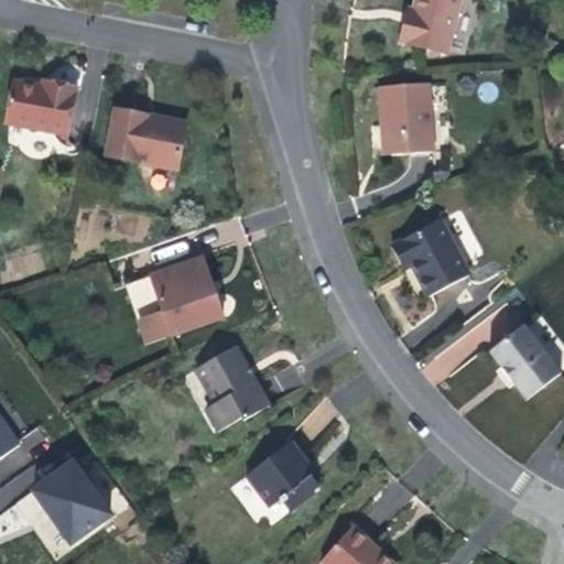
[(447,55),(461,0),(415,0),(413,10),(410,23),(404,22),(400,43),(447,55)]
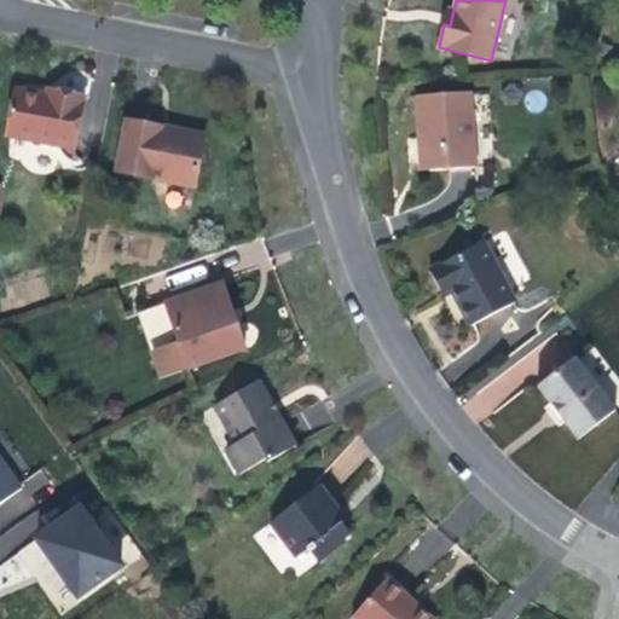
[(85,97),(61,92),(59,98),(47,96),(16,90),(6,136),(74,149),(85,97)]
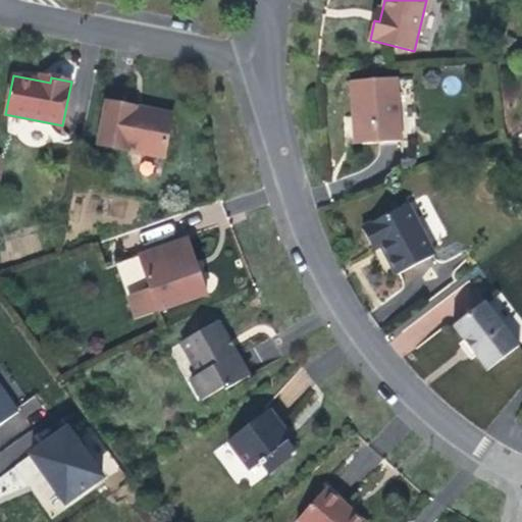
[(401,141),(397,77),(351,81),(355,145),(401,141)]
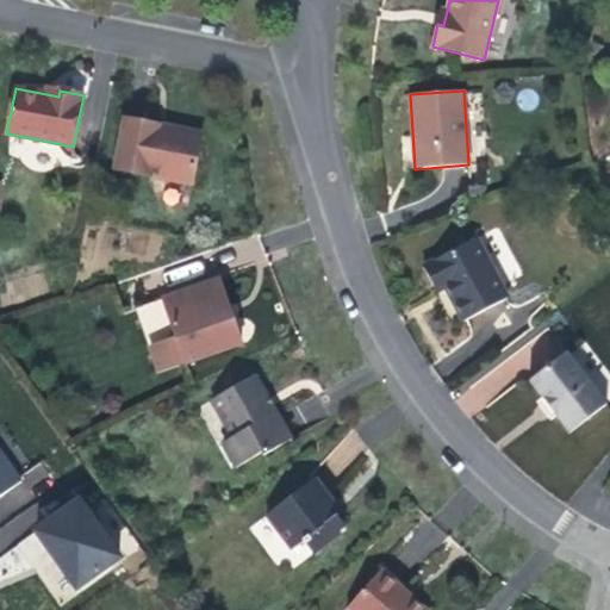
[(200,142),(159,134),(160,125),(124,118),(114,169),(192,185),(200,142)]
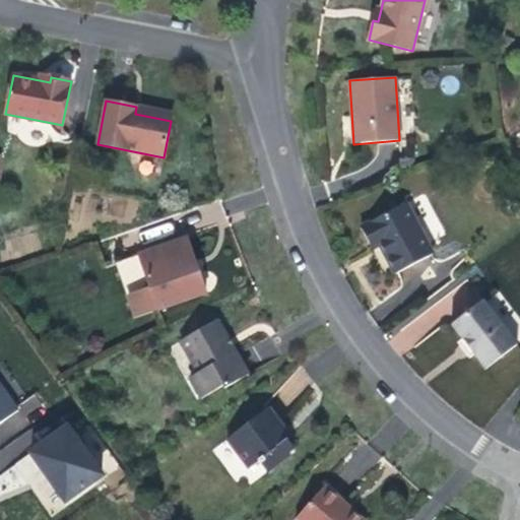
[(394,274),(433,254),(406,203),(361,228),(372,249),(382,244),(387,255),(385,256),(394,274)]
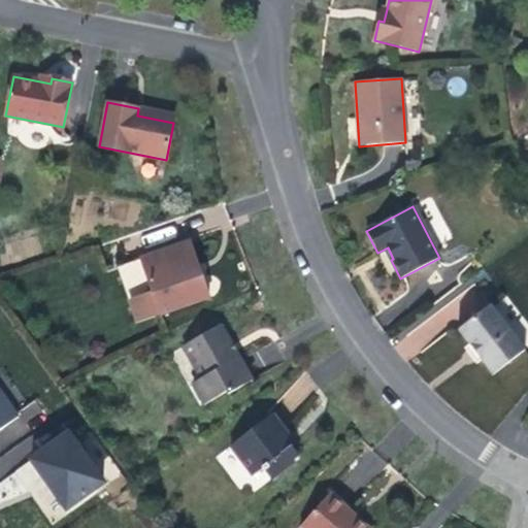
[(202,277),(189,241),(184,243),(196,279),(202,277)]
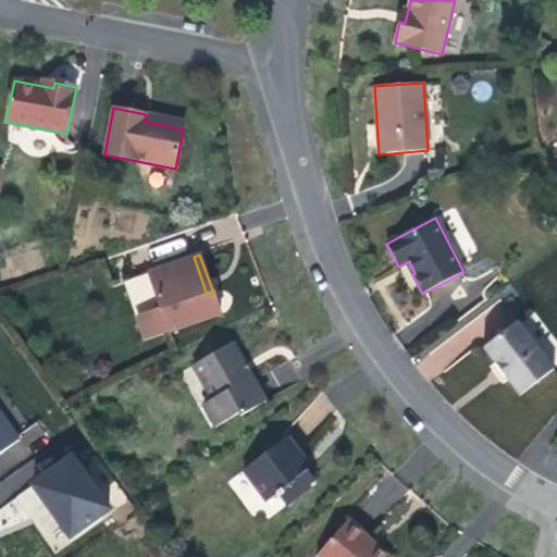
[(207,295),(194,257),(148,273),(169,332),(221,313),(213,293),(207,295)]
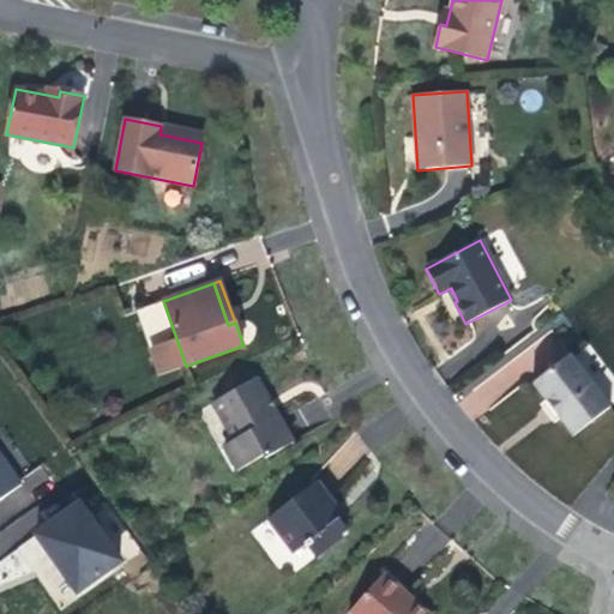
[(611,407),(583,371),(570,354),(533,384),(546,402),(559,417),(573,435),(611,407)]
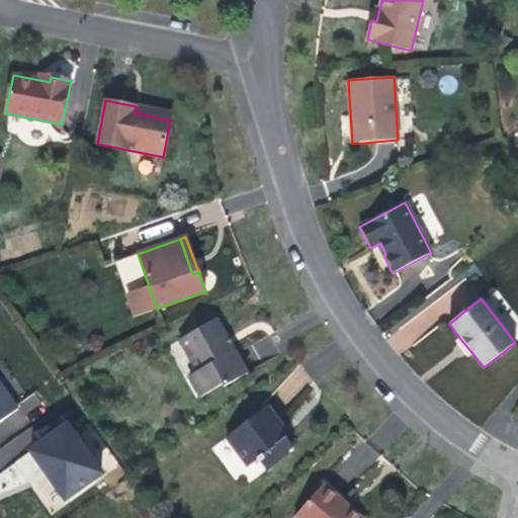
[(226,337),(216,319),(180,339),(198,370),(189,375),(201,397),(222,384),(224,386),(246,374),(234,351),(229,353),(222,340),(226,337)]
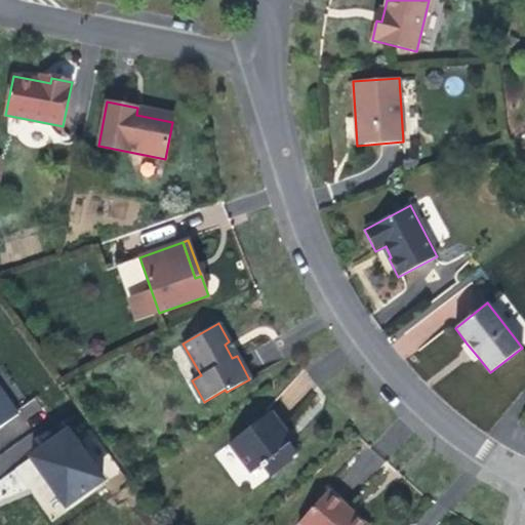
[(237,356),(229,341),(225,345),(232,358),(237,356)]
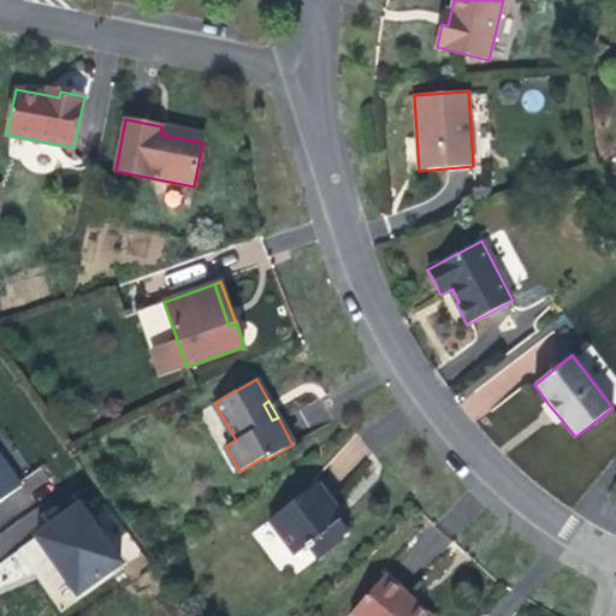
[(561,419),(548,403),(543,407),(556,424),(561,419)]
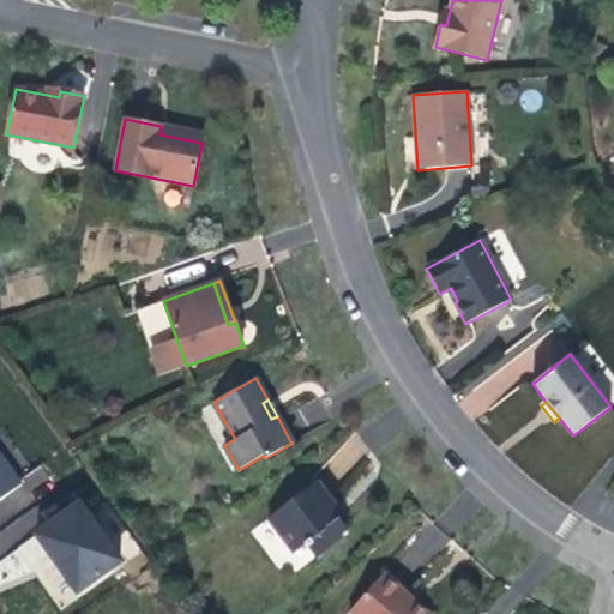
[(0,455),(0,500),(22,485),(0,455)]
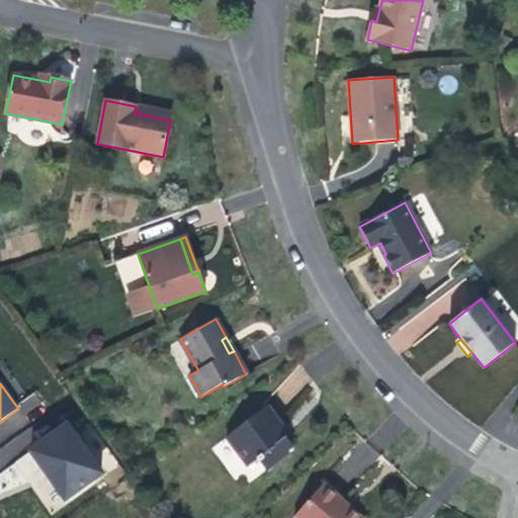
[(280,424),(267,407),(226,438),(248,467),(258,460),(261,457),(269,467),(288,453),(287,450),(292,446),(287,438),(277,427),(280,424)]
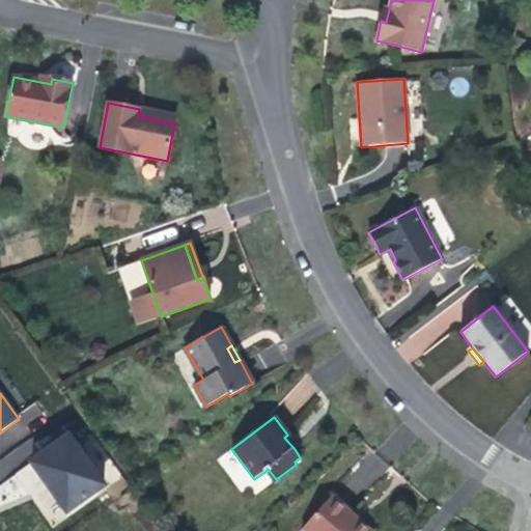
[(295,449),(297,447),(287,435),(284,438),(295,449)]
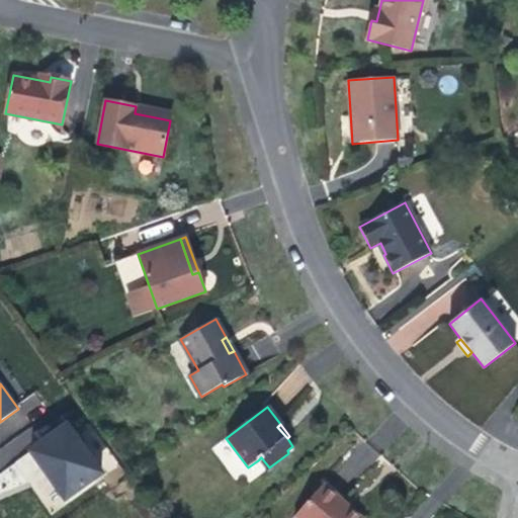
[(39,445),(31,450),(65,499),(101,473),(67,425),(62,429),(68,437),(46,453),(39,445)]
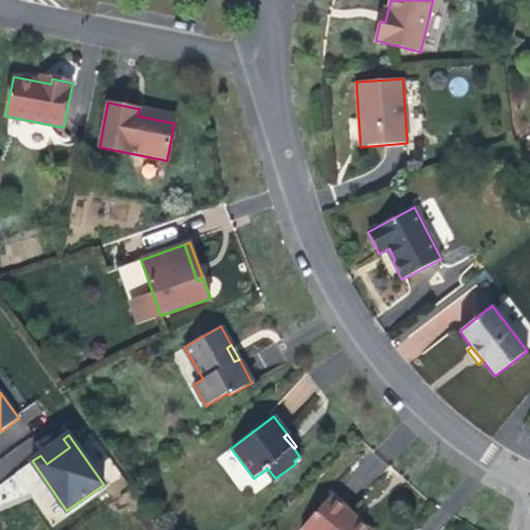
[(69,447),(63,439),(40,455),(47,464),(69,447)]
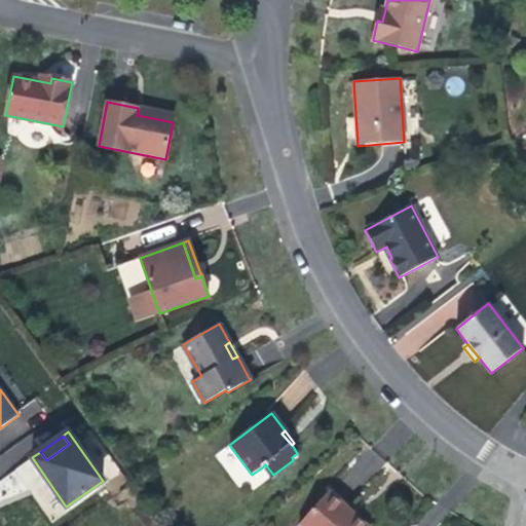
[(265,464),(262,467),(269,478),(273,475),(265,464)]
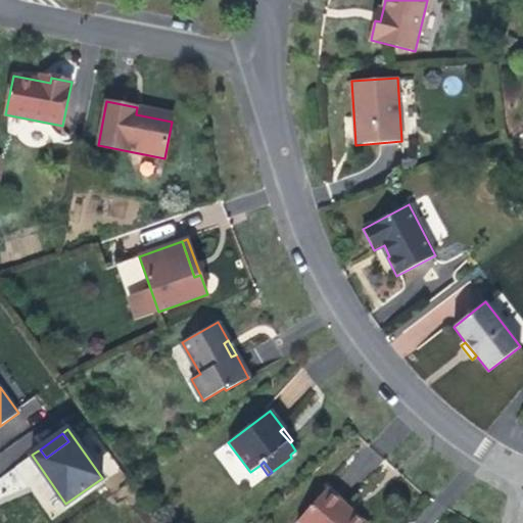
[(347,502),(330,485),(327,488),(344,505),(347,502)]
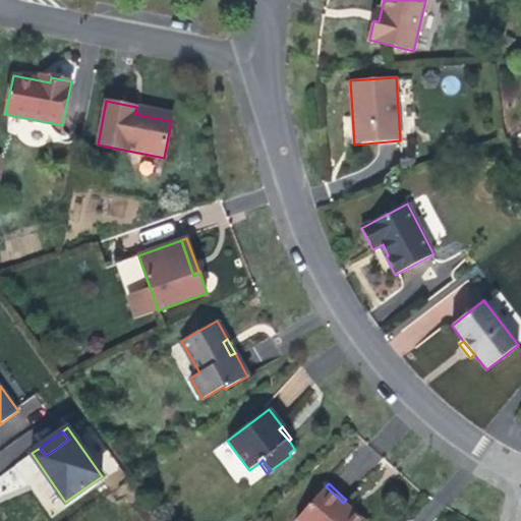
[(343,503),(326,486),(296,519),(298,520),(355,520),(340,507),(343,503)]
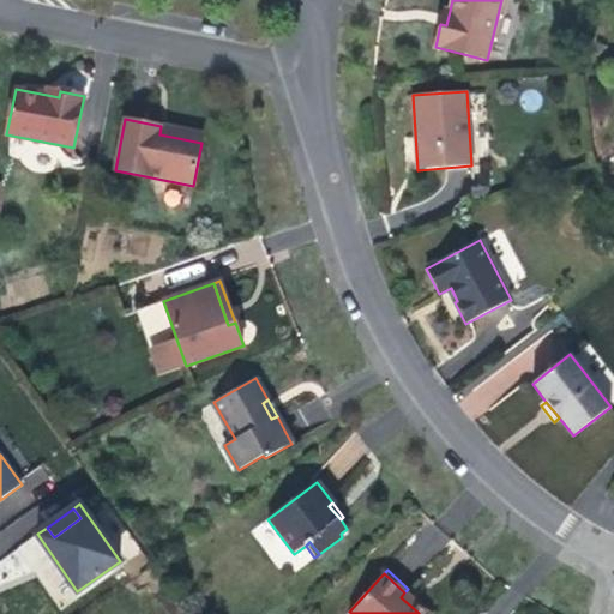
[(429,613),(404,593),(401,597),(419,613),(429,613)]
